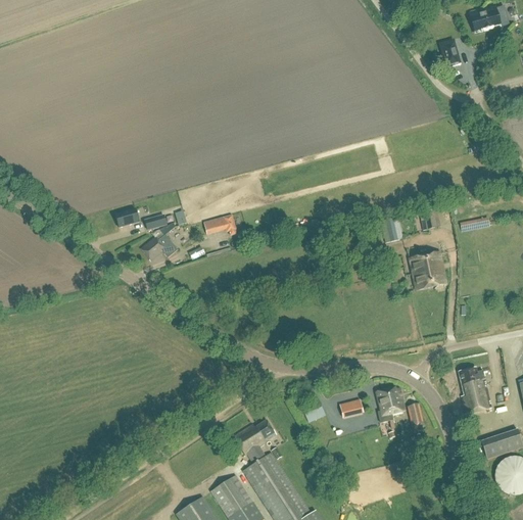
[(476,32),(500,26),(494,7),(471,14),(476,32)]
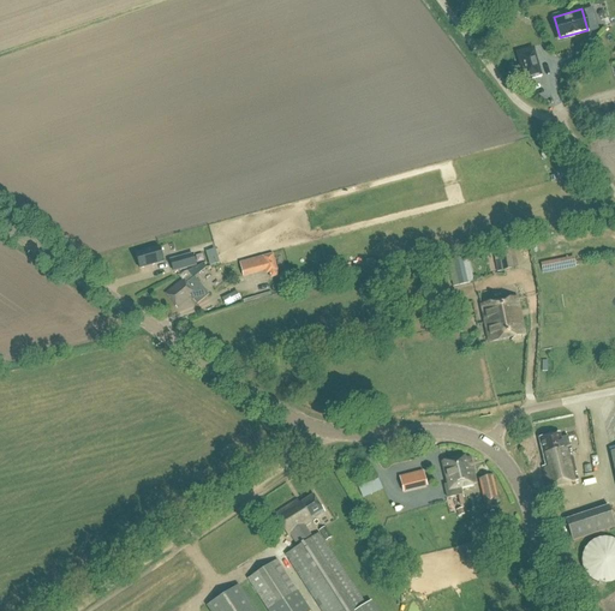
[(521,69),(524,78),(541,73),(538,64),(521,69)]
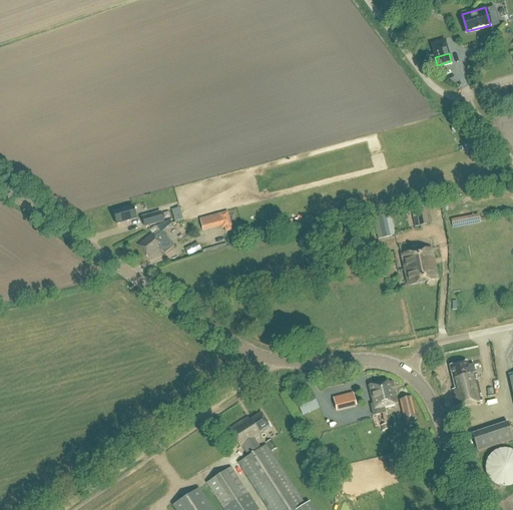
[(113,209),(116,222),(136,216),(132,203),(113,209)]
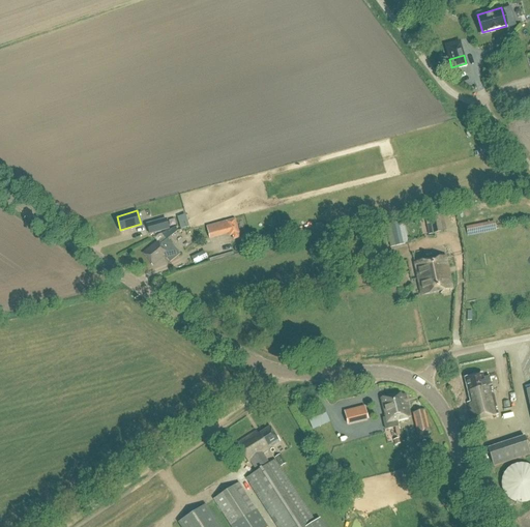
[(433,231),(440,230),(437,212),(430,213),(433,231)]
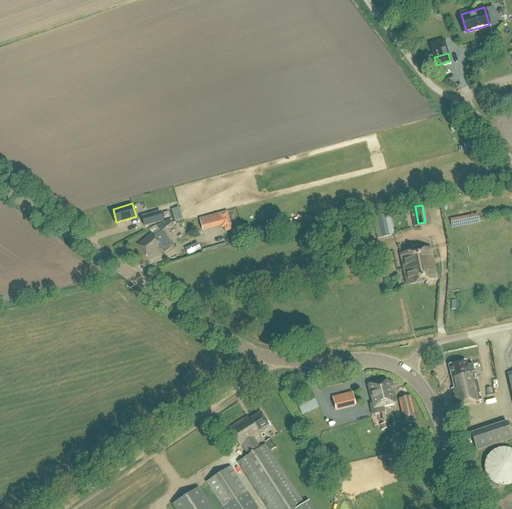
[(142,215),(144,224),(163,219),(160,209),(142,215)]
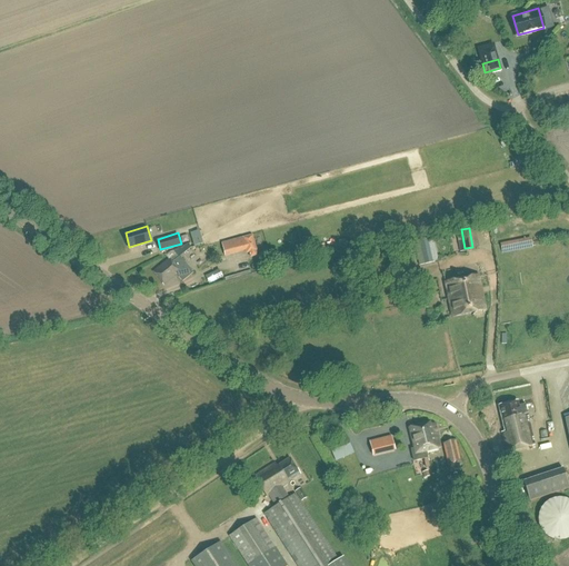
[(257,254),(256,248),(251,234),(236,238),(239,249),(246,248),(247,250),(249,250),(250,255),(257,254)]
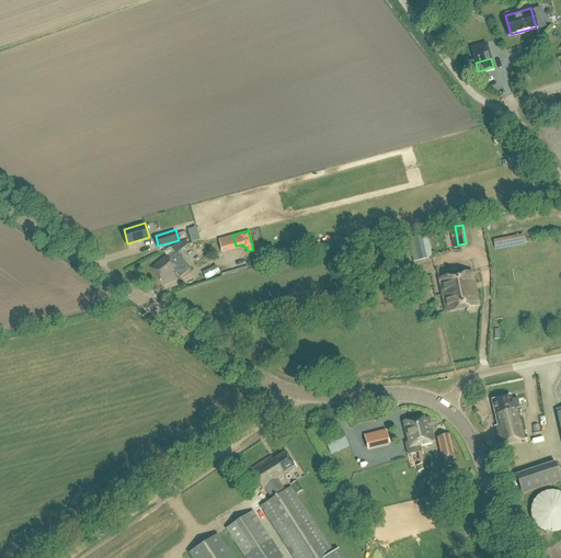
[(421,232),(413,235),(418,250),(411,251),(413,259),(432,254),(431,247),(424,248),(421,232)]
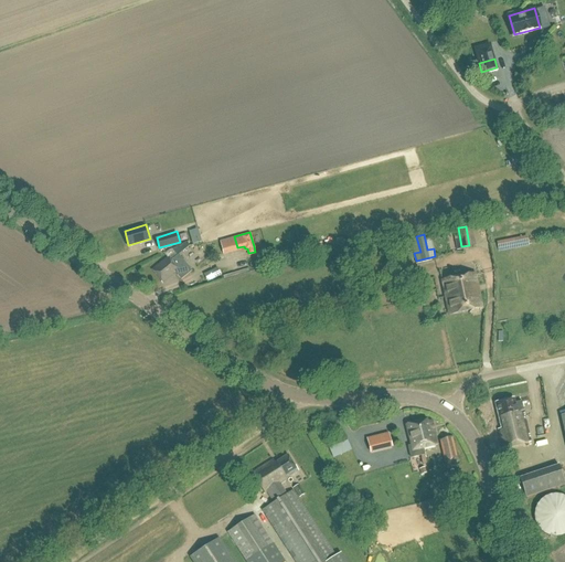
[(192,268),(179,253),(170,260),(167,255),(152,267),(163,281),(174,271),(181,277),(192,268)]
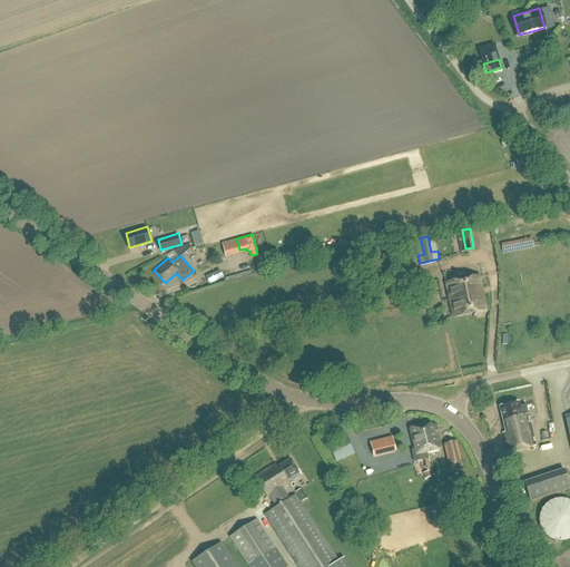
[(212,272),(206,274),(209,283),(216,280),(212,272)]
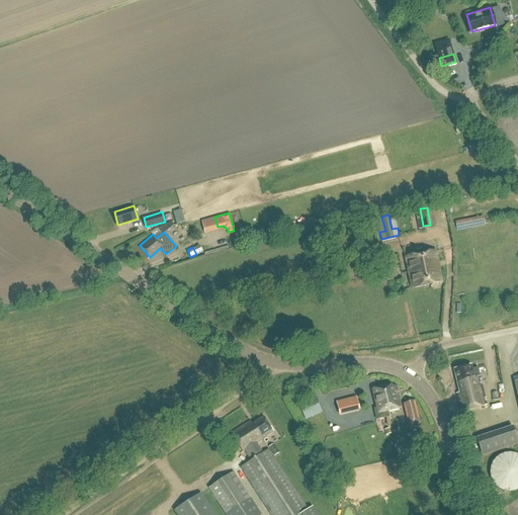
[(411,286),(442,280),(436,249),(405,255),(411,286)]
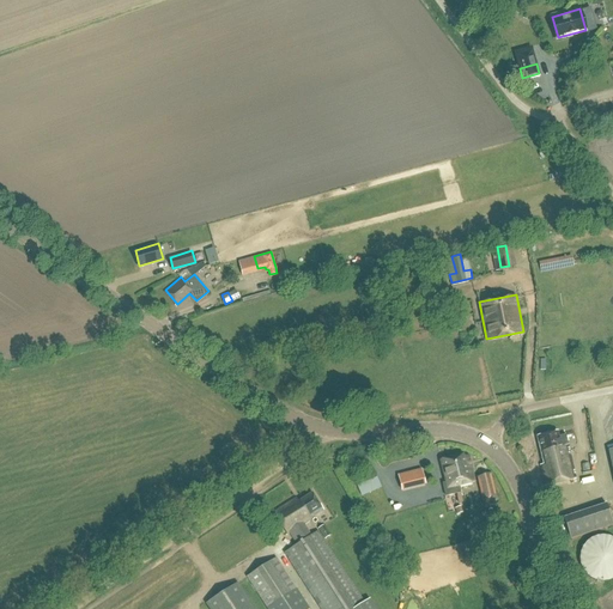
[(519,414),(509,419),(515,431),(525,427),(519,414)]
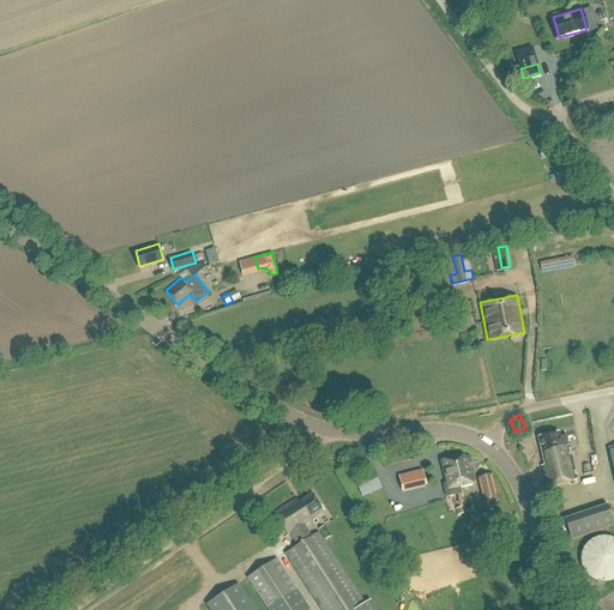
[(559,435),(559,430),(539,435),(543,463),(541,463),(546,484),(573,478),(566,444),(569,444),(566,433),(559,435)]
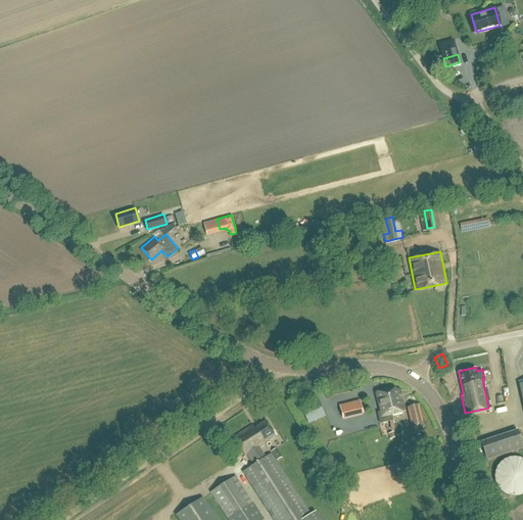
[(385,389),(391,412),(405,409),(399,386),(386,389),(385,389)]
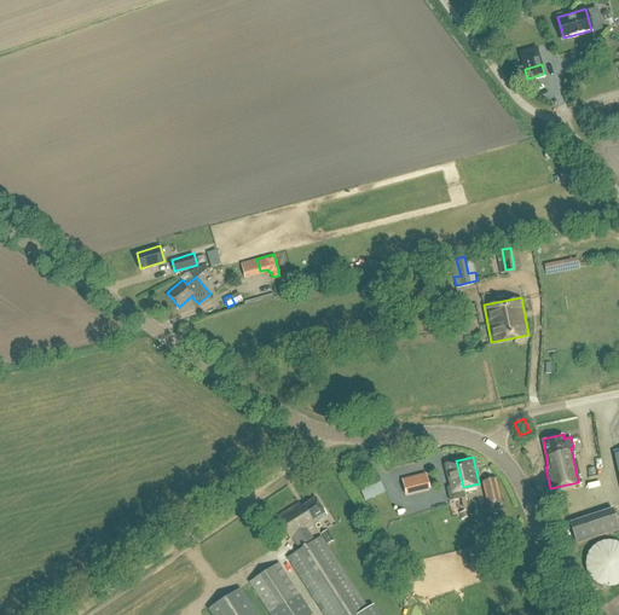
[(463,487),(456,460),(457,460),(456,458),(444,460),(450,483),(446,485),(449,497),(464,493),(463,487)]
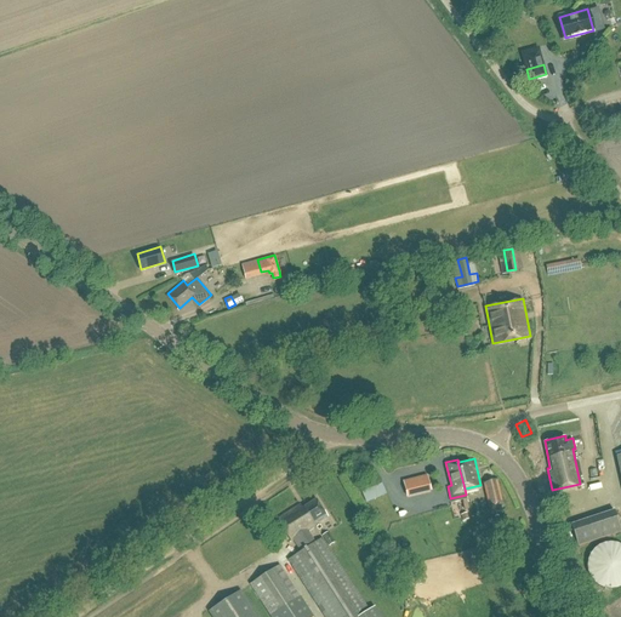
[(489,510),(503,507),(497,478),(483,481),(489,510)]
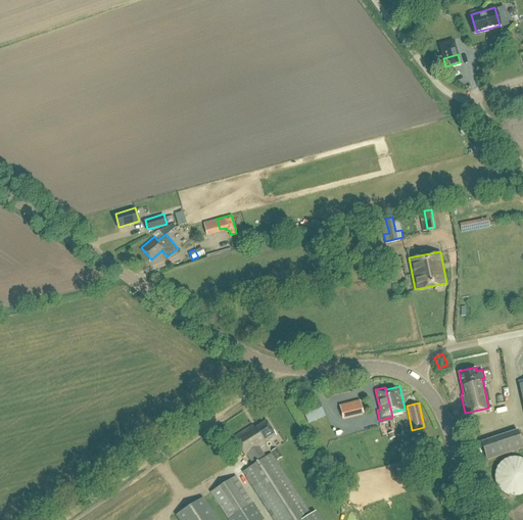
[(259,445),(266,441),(265,439),(275,432),(266,419),(254,426),(252,423),(233,435),(244,454),(247,452),(253,463),(243,470),(275,519),(298,519),(301,518),(302,519),(322,519),(315,509),(311,512),(272,452),(266,456),(259,445)]
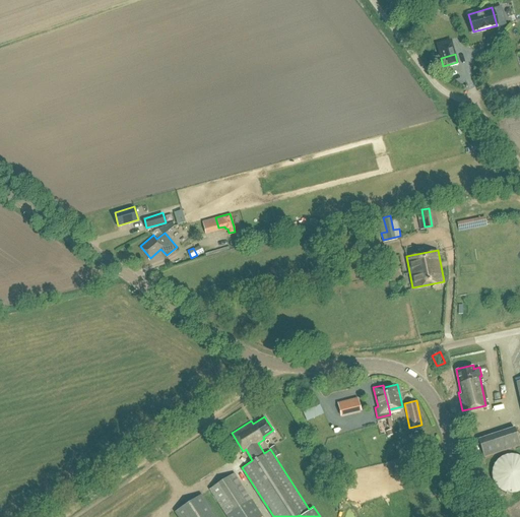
[(519,443),(519,442),(515,426),(477,438),(483,455),(519,443)]
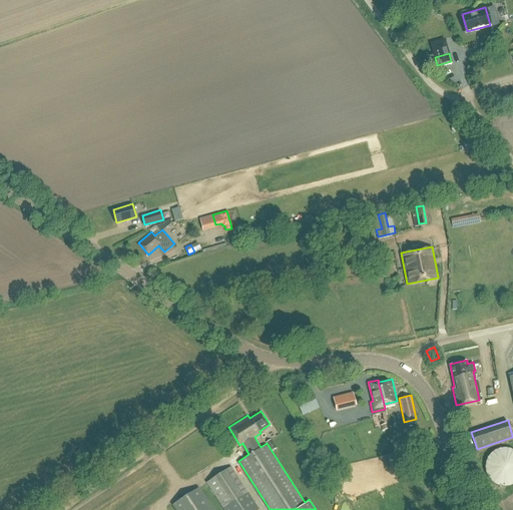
[(389,433),(381,435),(382,441),(390,439),(389,433)]
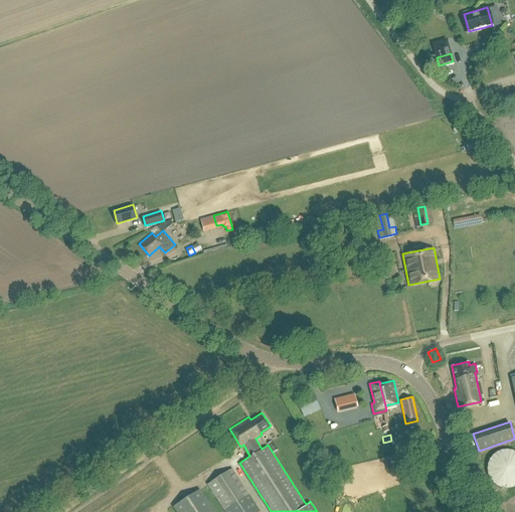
[(273,452),(278,449),(272,440),(268,443),(273,452)]
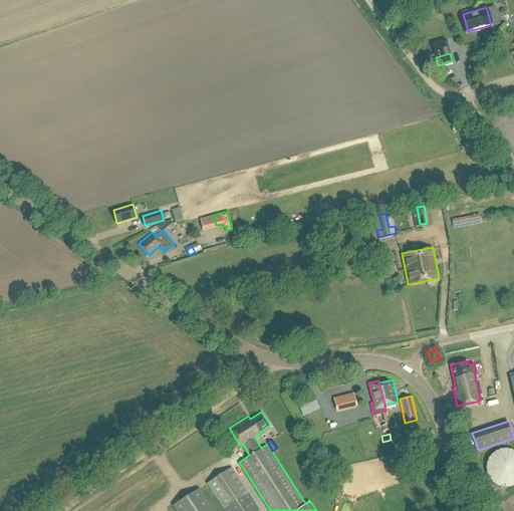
[(341,448),(342,453),(353,450),(352,445),(341,448)]
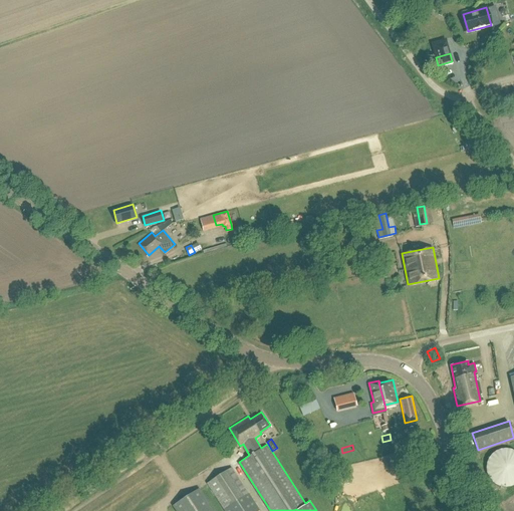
[(358,458),(377,455),(376,448),(357,451),(358,458)]
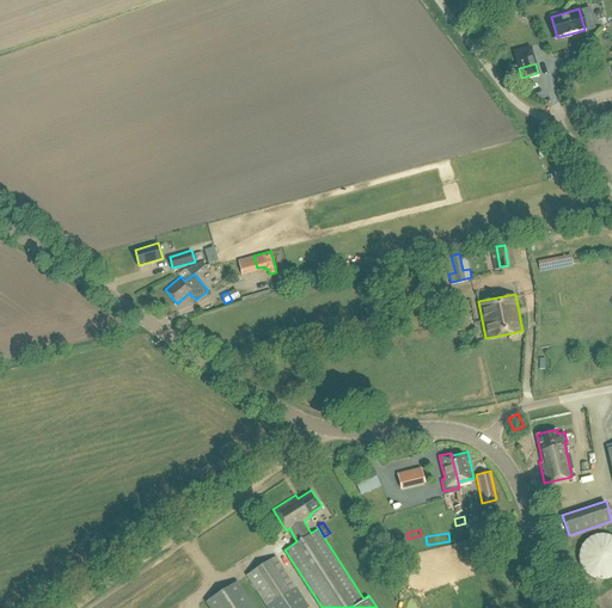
[(276,554),(246,573),(268,607),(304,607),(308,606),(276,554)]
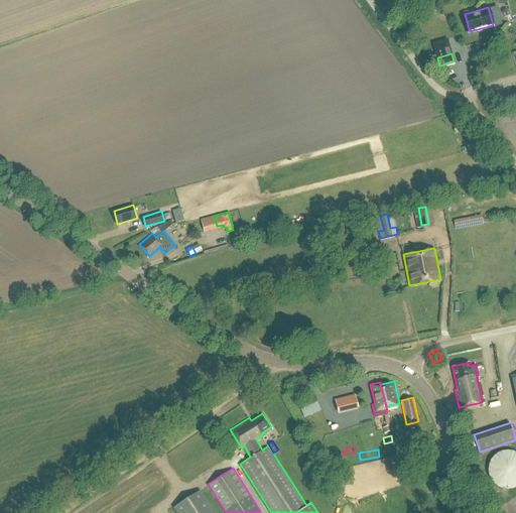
[(177,512),(214,512),(200,490),(173,506),(177,512)]
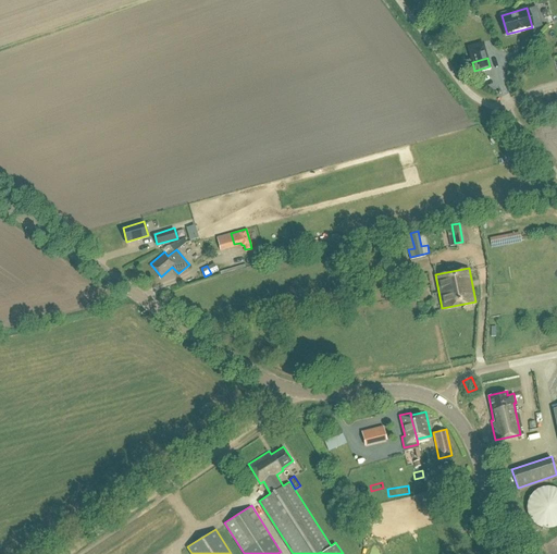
[(148,540),(152,550),(169,542),(164,532),(148,540)]
